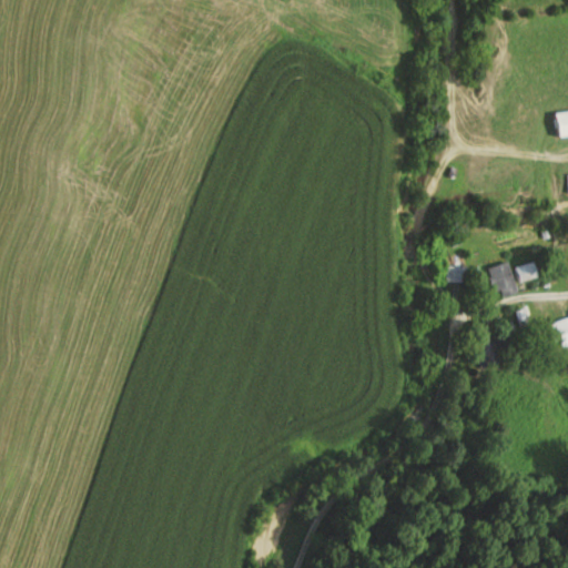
[(559,135),(567,134),(567,111),(556,112),(559,135)]
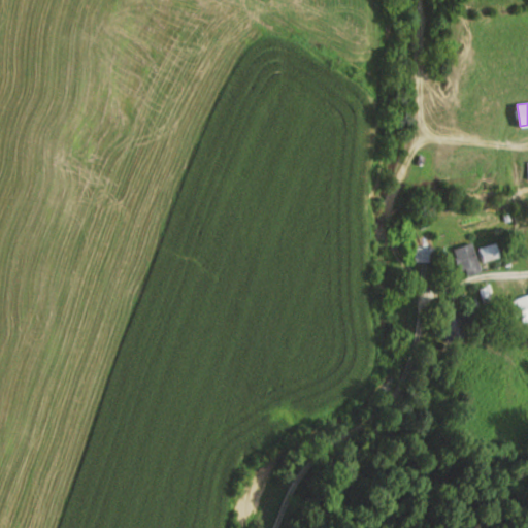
[(501,256),(496,242),(477,249),(483,262),(501,256)]
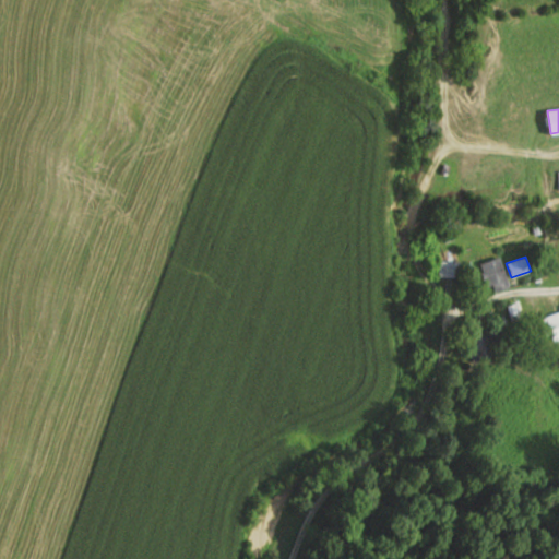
[(478,263),(488,295),(509,288),(499,258),(478,263)]
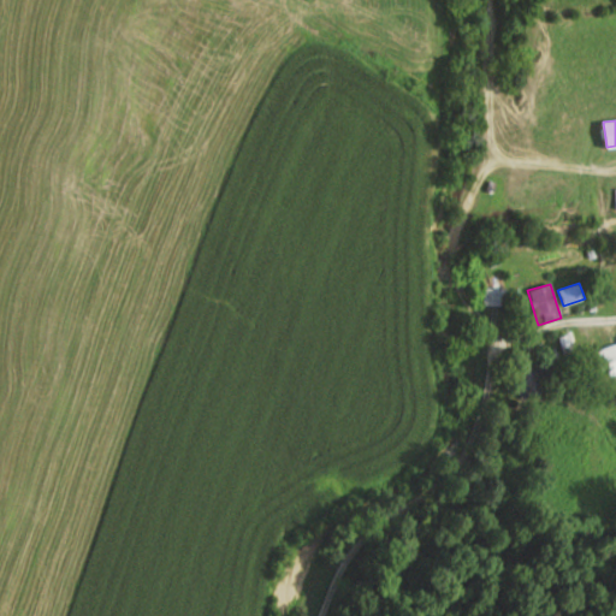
[(508,289),(481,288),(481,306),(508,307),(508,289)]
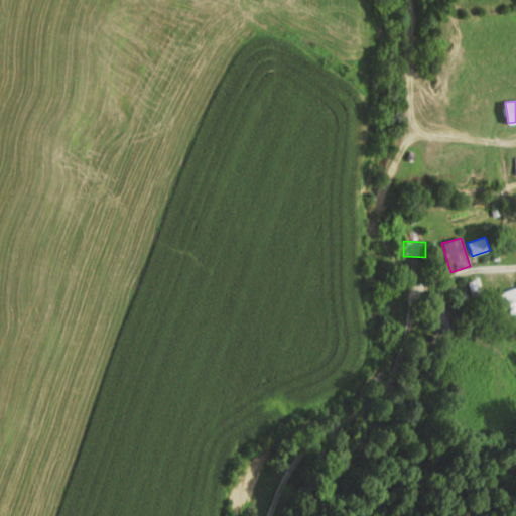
[(515,287),(504,291),(511,313),(515,311),(515,287)]
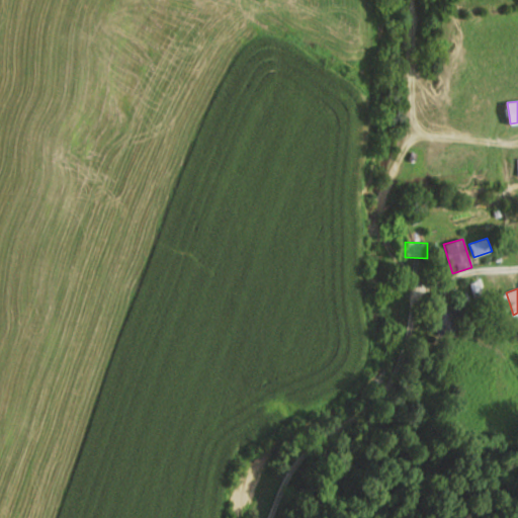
All buildings are outlined.
